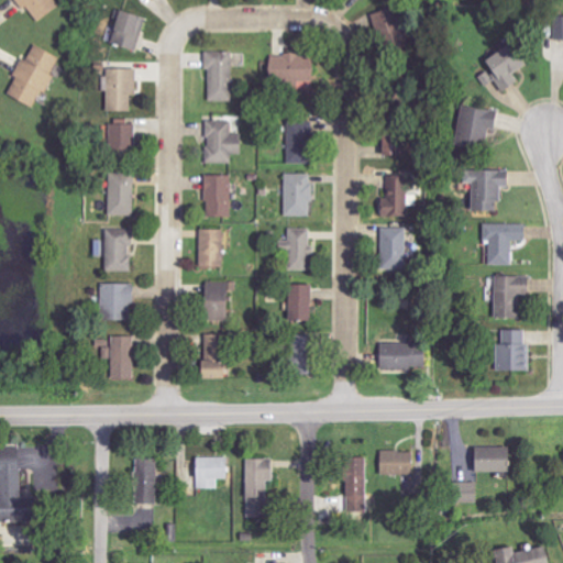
[(18,0),(35,22),(61,3),(57,0),(18,0)]
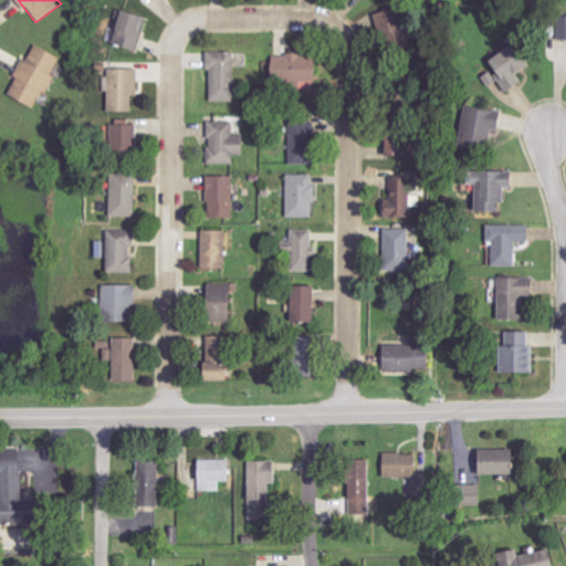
[(136,52),(147,19),(122,10),(109,43),(136,52)]
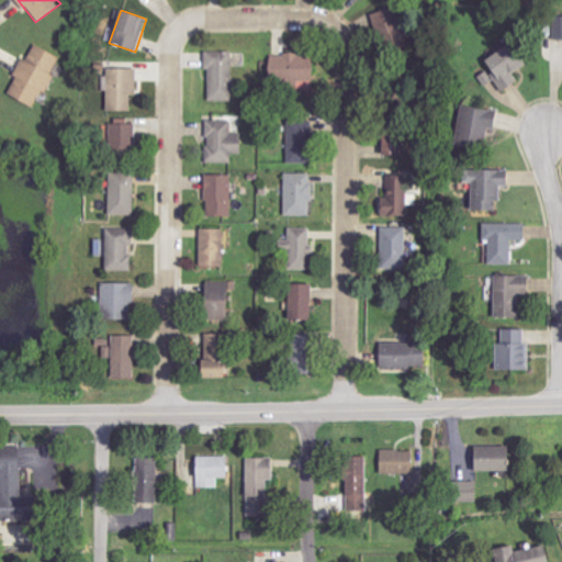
[(514,75),(526,66),(512,44),(483,63),(489,70),(479,77),(484,86),(493,80),(501,92),(518,81),(514,75)]
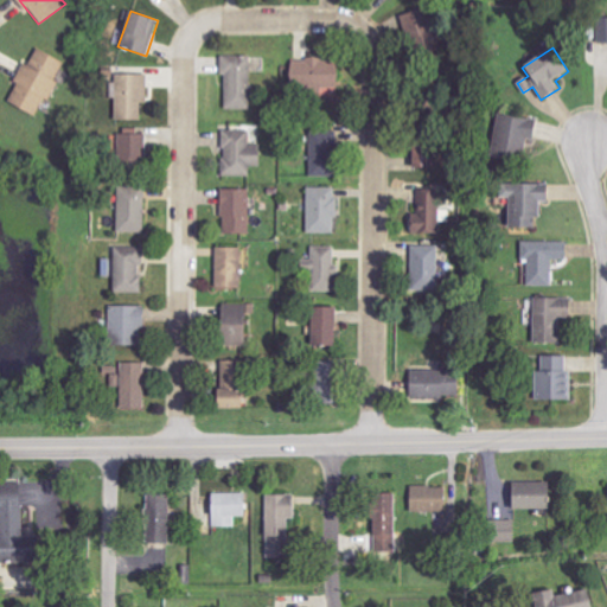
[(6,102),(39,119),(65,63),(37,49),(29,64),(25,63),(6,102)]
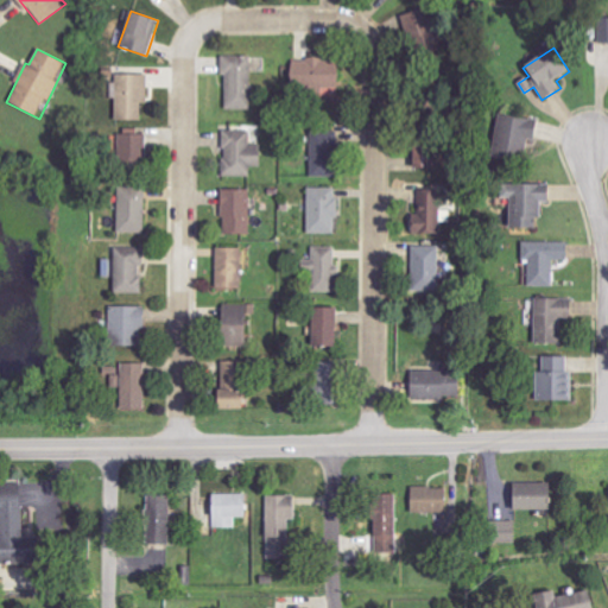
[(252,56),(225,55),(223,108),(249,109),(252,56)]
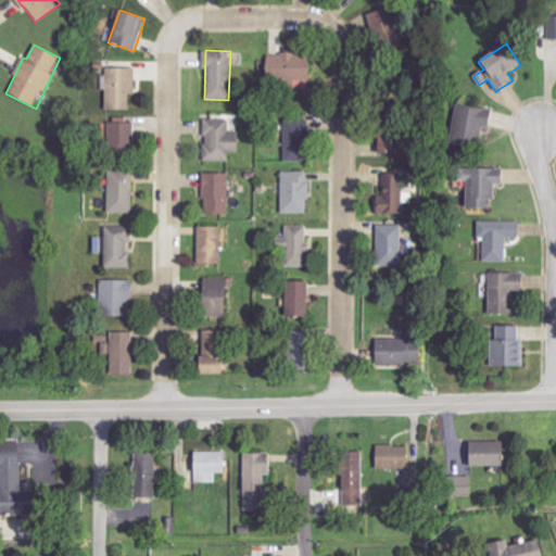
[(269,53),(268,79),(307,80),(308,54),(269,53)]
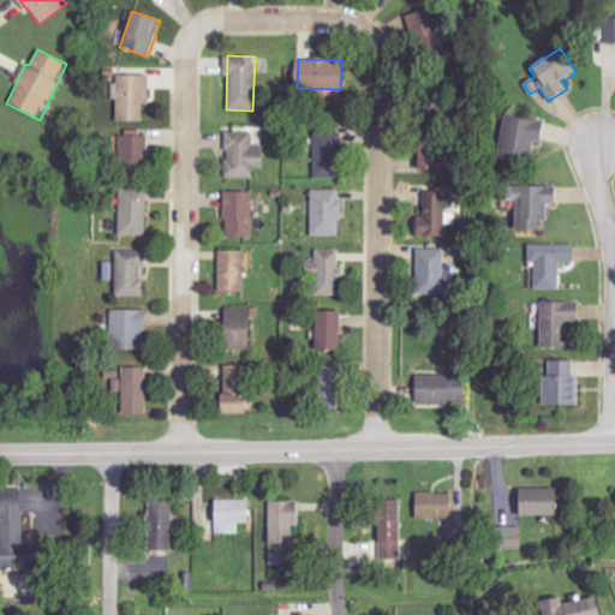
[(150,75),(117,75),(117,121),(144,121),(144,105),(150,105),(150,75)]
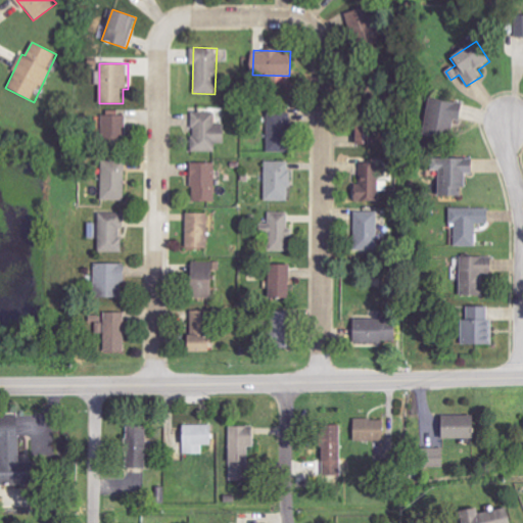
[(462,121),(464,103),(428,97),(422,135),(448,140),(452,119),(462,121)]
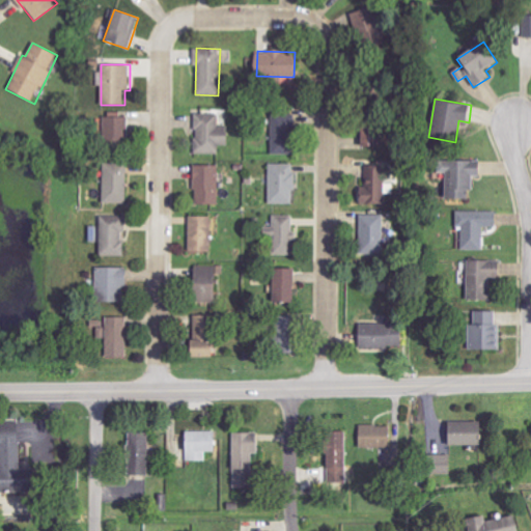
[(294,113),(278,112),(278,116),(272,115),(271,154),(292,154),(294,113)]
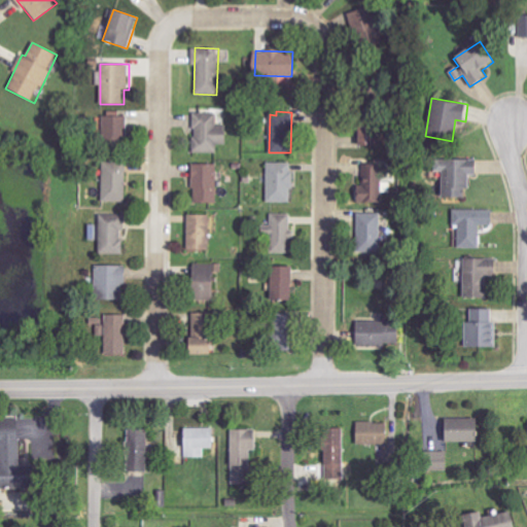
[(217,113),(194,112),(192,152),(216,153),(216,144),(225,144),(225,126),(217,126),(217,113)]
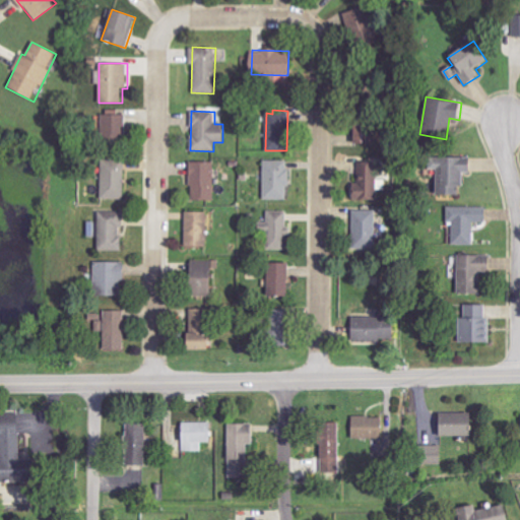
[(124,115),(101,114),(101,140),(124,141),(124,115)]
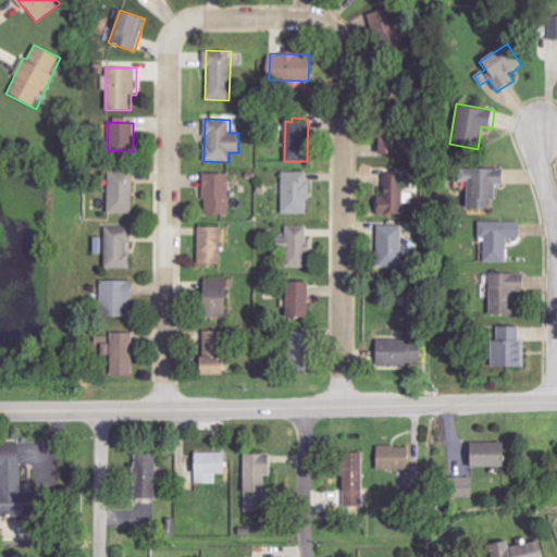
[(378,153),(393,152),(392,134),(378,135),(378,153)]
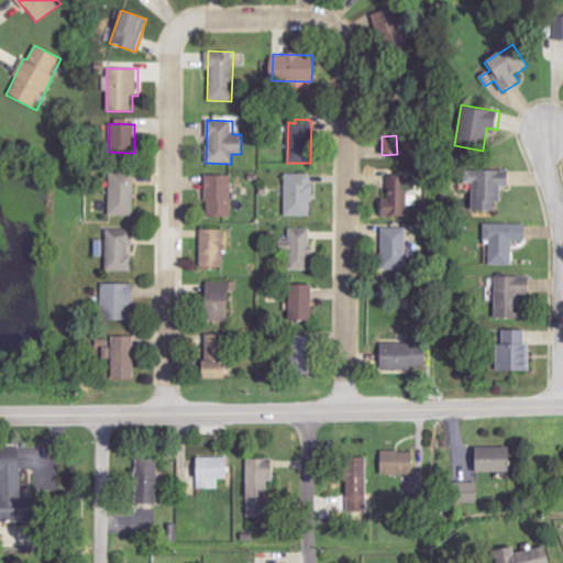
[(508,170),(464,170),(464,184),(472,184),(471,211),(494,211),(494,201),(499,201),(500,186),(507,187),(508,170)]
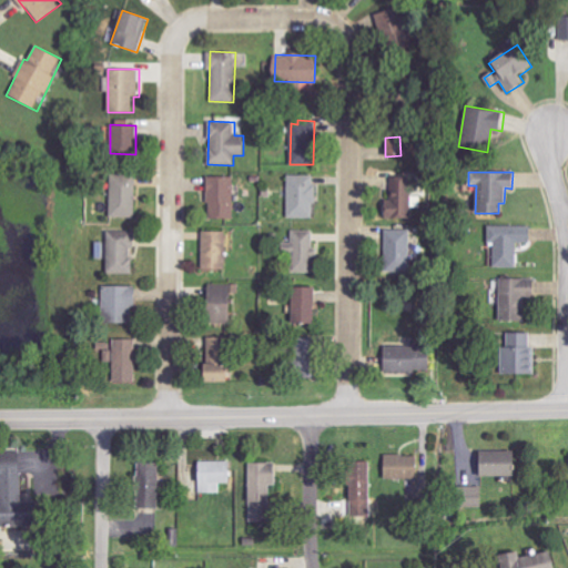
[(110,217),(134,217),(133,174),(109,175),(110,217)]
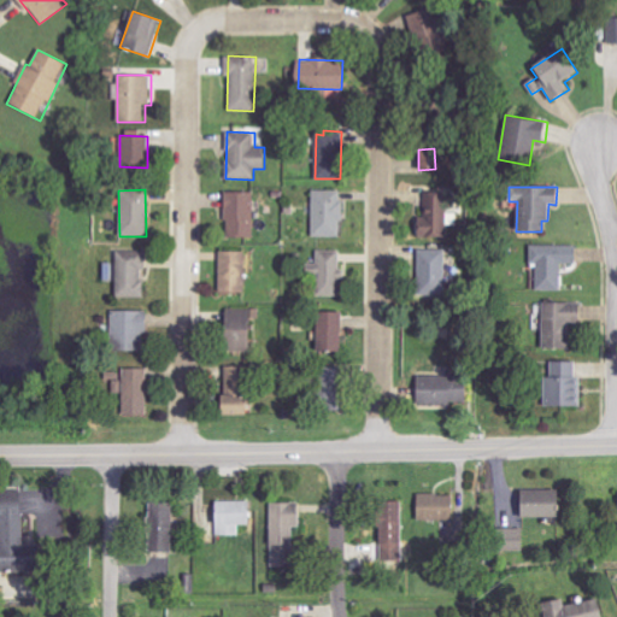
[(341,238),(342,191),(312,191),(311,236),(341,238)]
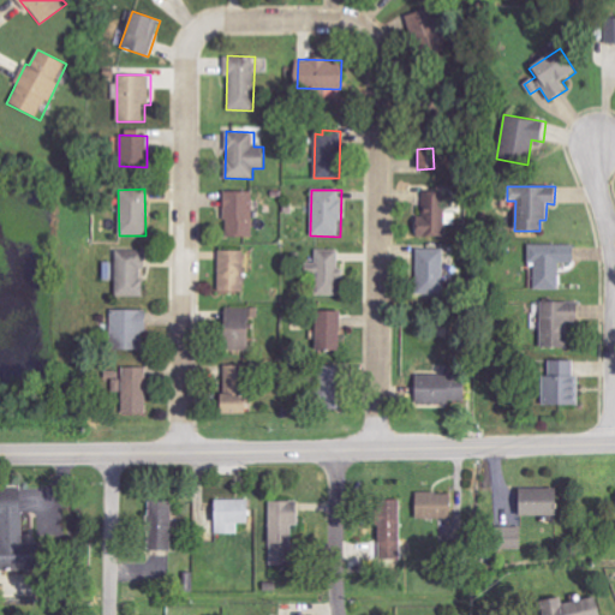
[(225,237),(254,237),(252,191),(225,191),(225,237)]
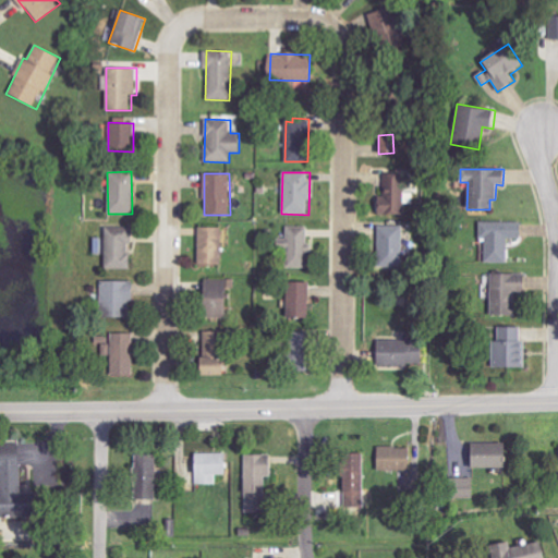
[(386,173),(386,192),(383,192),(384,204),(378,204),(378,216),(405,215),(404,173),(386,173)]
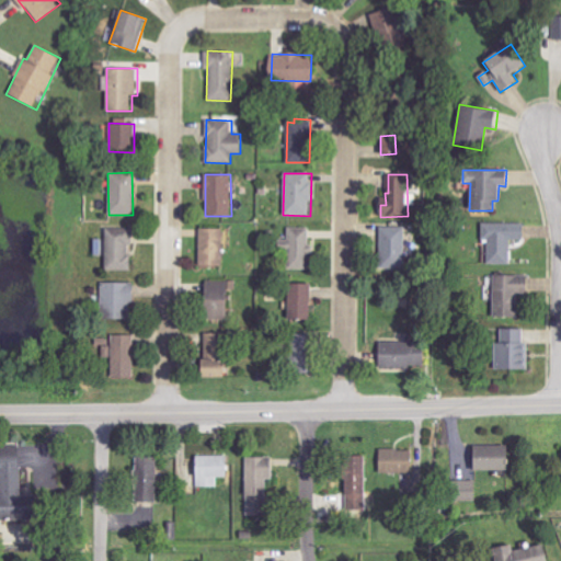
[(508,264),(510,240),(523,241),(524,224),(481,222),(481,240),(487,240),(487,264),(508,264)]
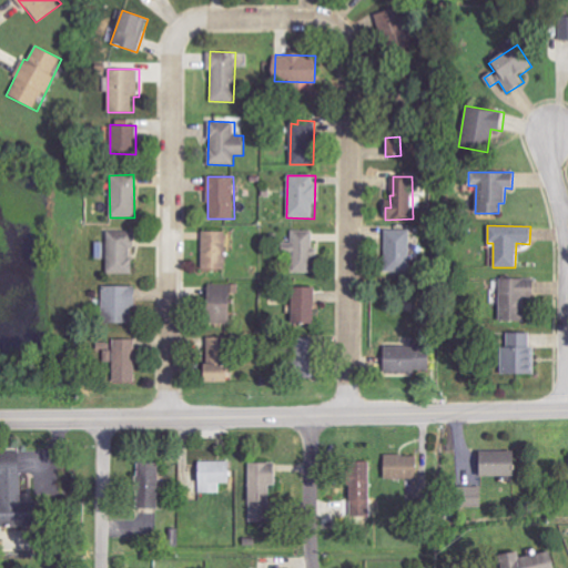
[(292,252),(291,273),(312,273),(313,231),(292,230),(292,243),(283,243),(283,252),(292,252)]
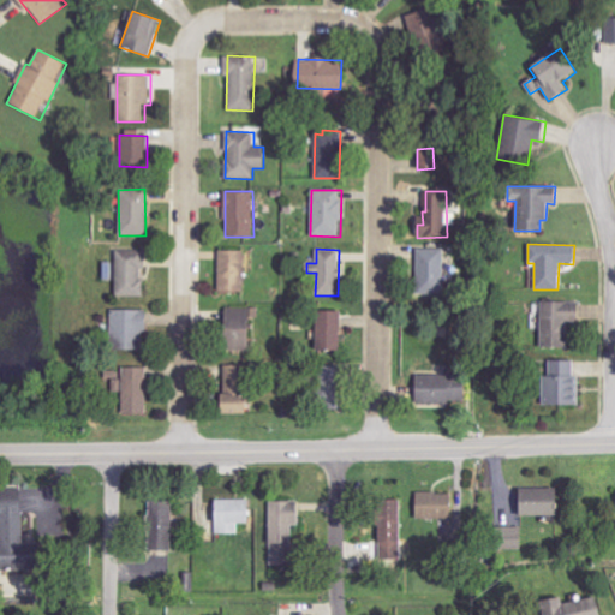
[(446,249),(418,249),(417,294),(445,294),(446,249)]
